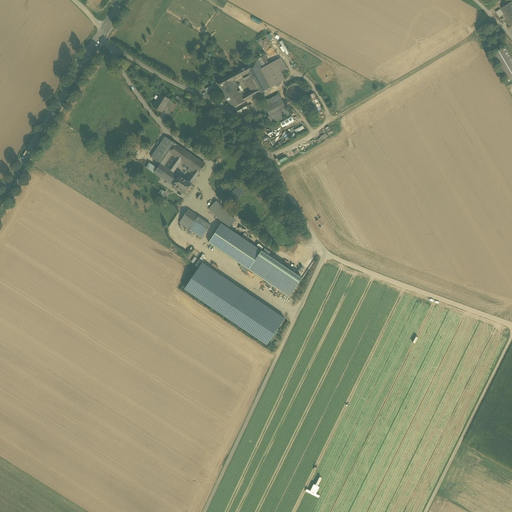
[(511,9),(508,4),(501,9),(504,13),(511,25),(511,9)]
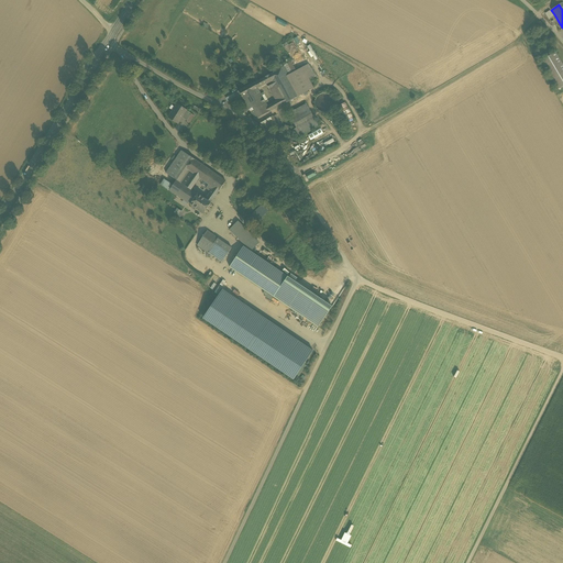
[(284,67),(264,78),(267,85),(271,91),(276,89),(284,105),(299,96),(284,67)]
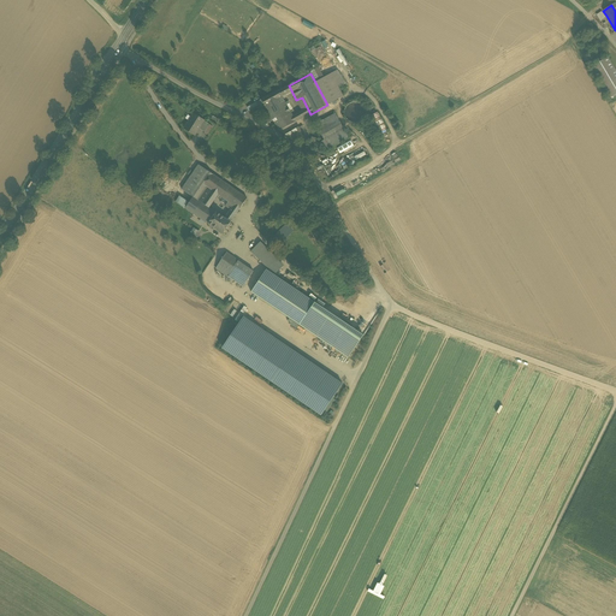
[(289,86),(282,90),(285,96),(292,93),(289,86)]
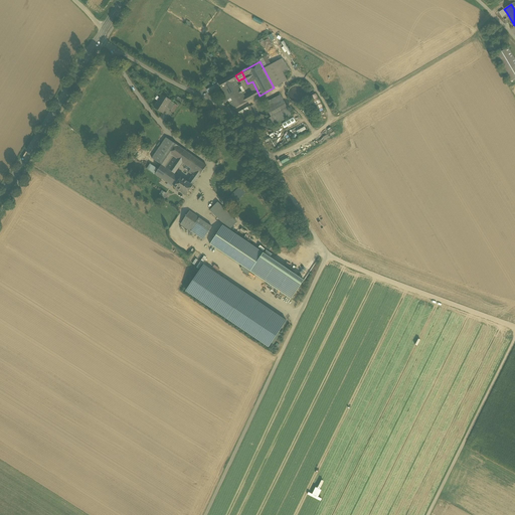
[(233,75),(218,83),(224,94),(238,86),(236,81),(233,75)]
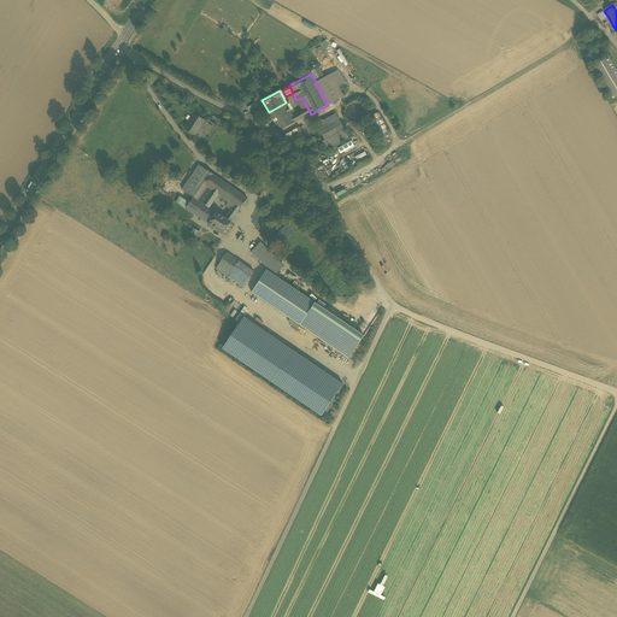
[(262,101),(248,109),(252,115),(265,107),(262,101)]
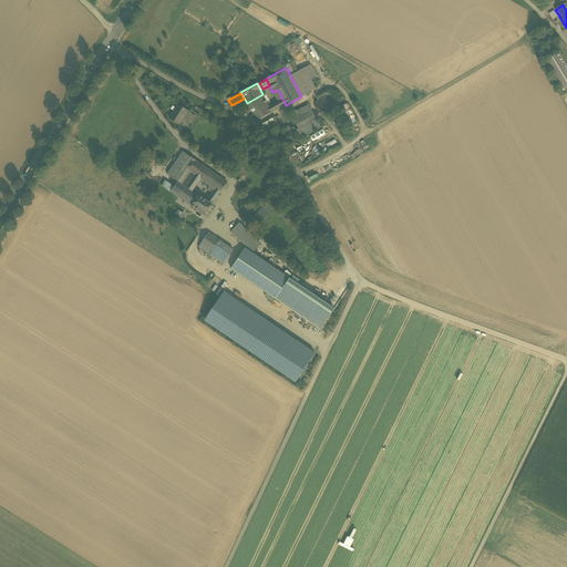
[(263,94),(247,103),(249,107),(245,110),(247,113),(251,111),(253,113),(268,104),(263,94)]
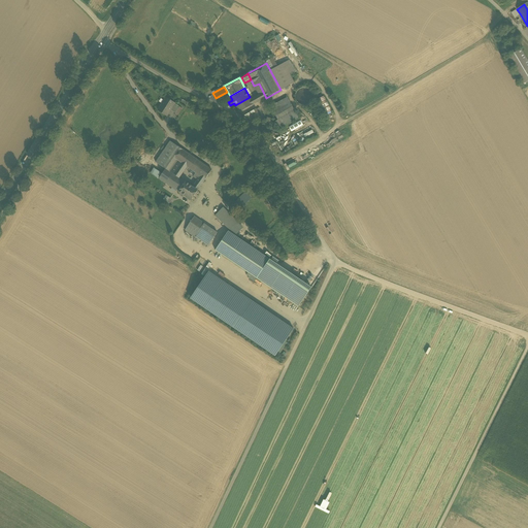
[(250,97),(235,105),(239,112),(254,105),(250,97)]
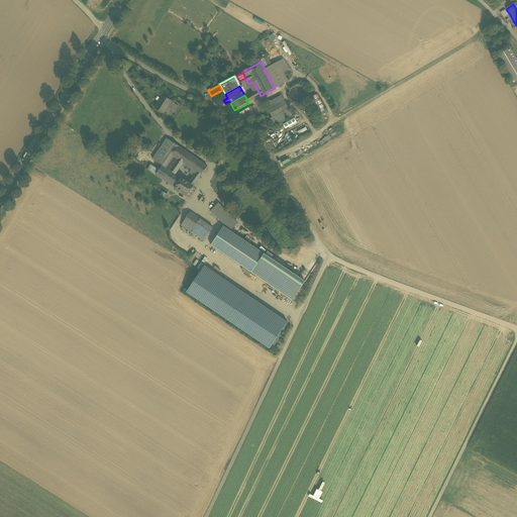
[(265,103),(272,118),(270,119),(273,126),(293,117),(283,95),(265,103)]
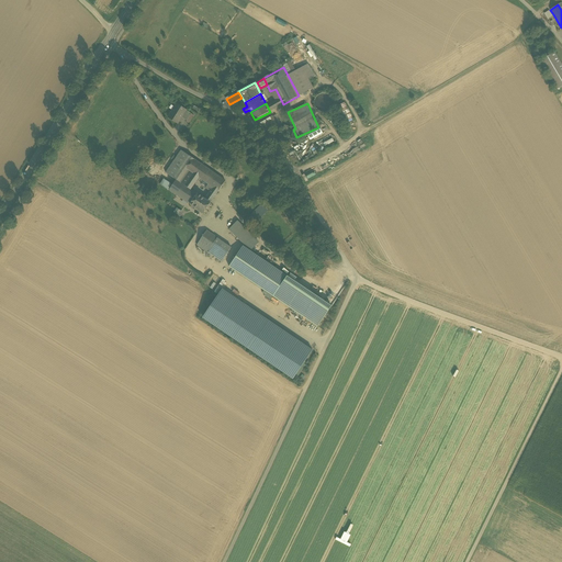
[(186,111),(177,104),(168,117),(178,123),(181,117),(186,111)]
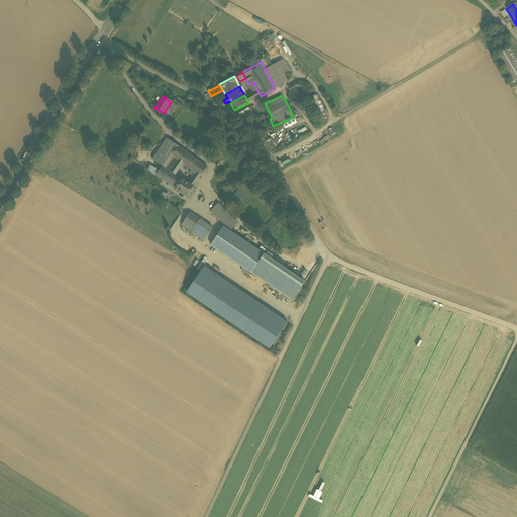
[(176,105),(171,102),(167,108),(172,111),(176,105)]
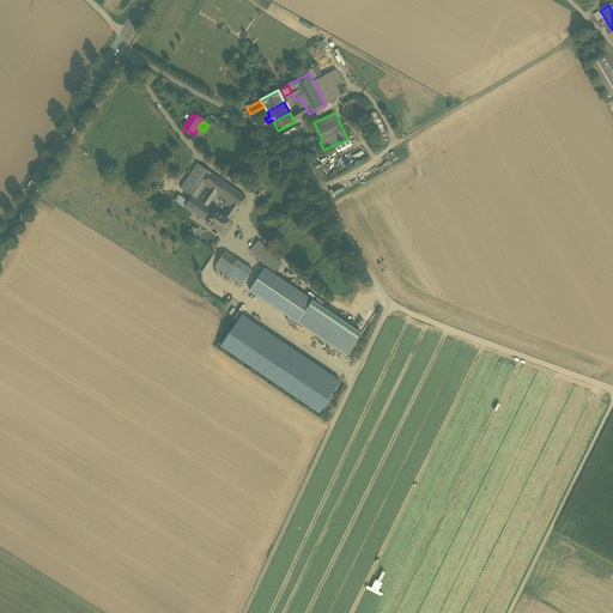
[(301,125),(297,126),(295,122),(281,129),(289,143),(305,133),(301,125)]
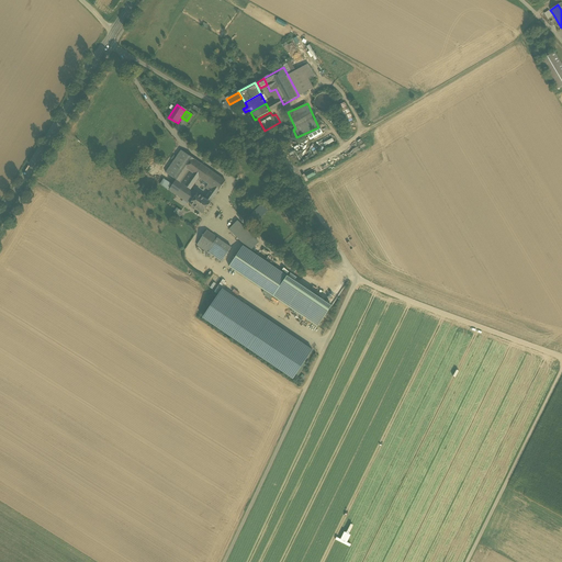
[(311,141),(323,134),(321,128),(307,135),(311,141)]
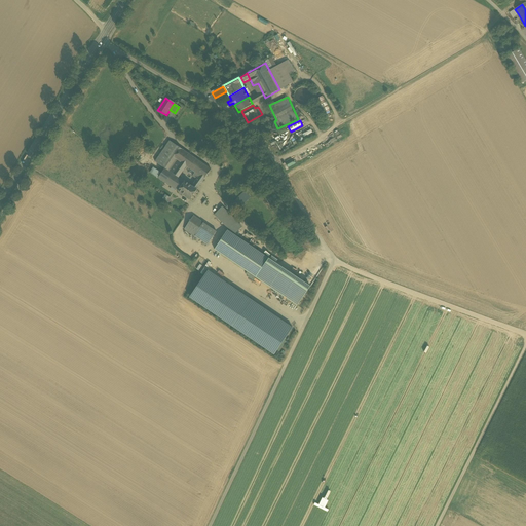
[(181,162),(187,153),(170,141),(155,162),(164,168),(179,178),(186,166),(181,162)]
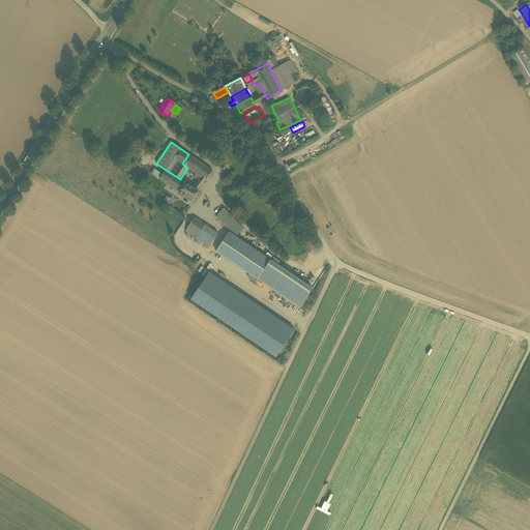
[(212,171),(188,154),(182,164),(187,168),(197,174),(201,177),(206,180),(212,171)]
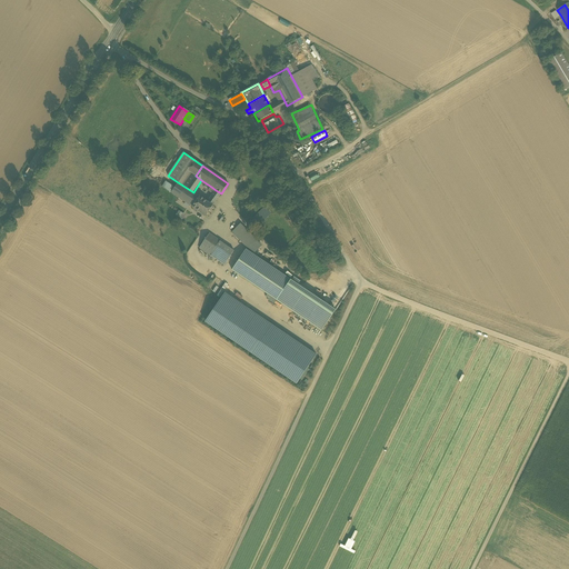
[(171,192),(175,187),(166,181),(162,187),(171,192)]
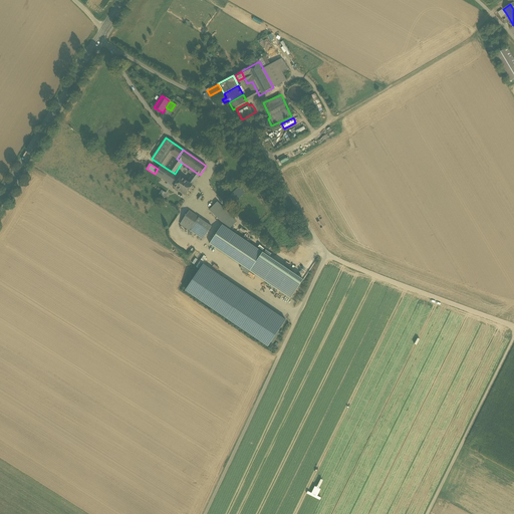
[(174,187),(181,178),(175,174),(161,165),(158,169),(155,174),(174,187)]
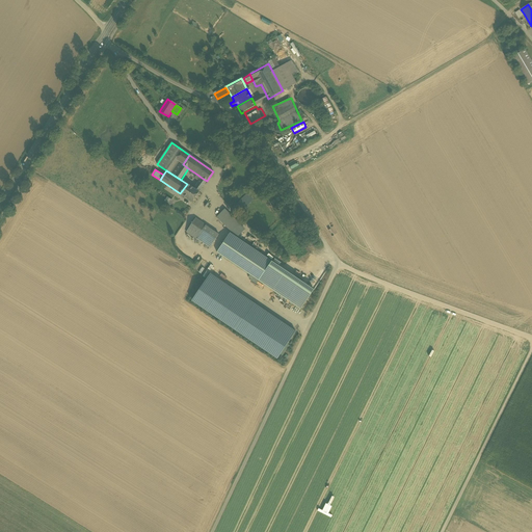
[(194,189),(200,192),(207,181),(202,178),(200,182),(194,189)]
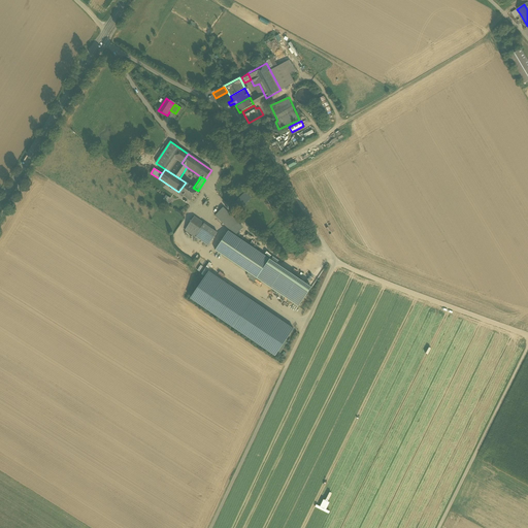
[(193,188),(186,183),(178,192),(191,200),(198,191),(193,188)]
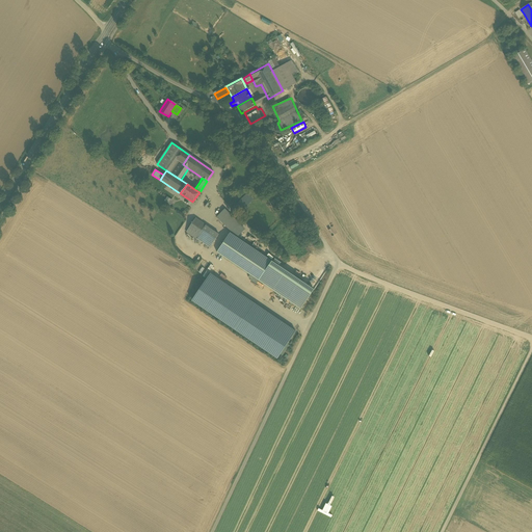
[(250,192),(237,203),(241,207),(254,196),(250,192)]
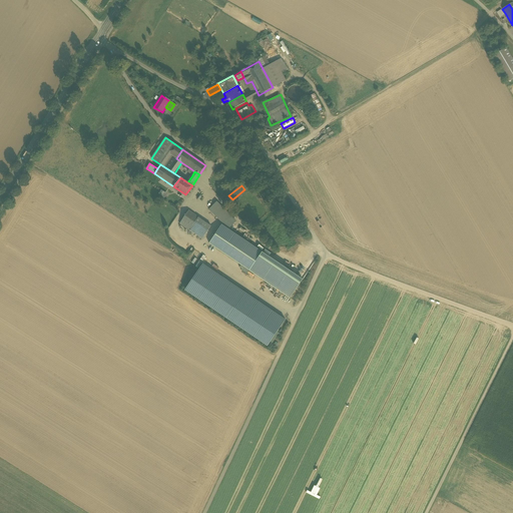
[(223,223),(227,227),(235,220),(216,201),(209,209),(223,223)]
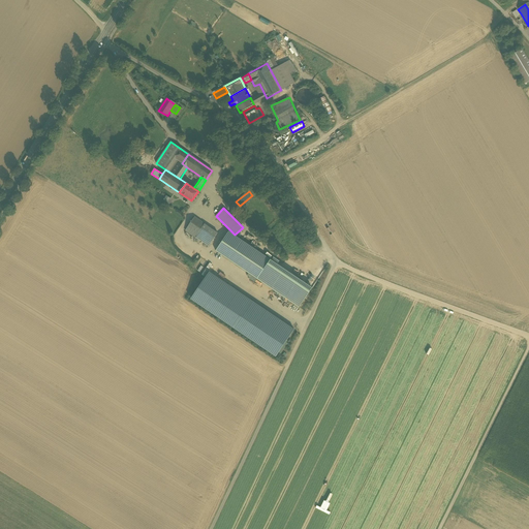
[(217,234),(194,217),(185,230),(209,246),(217,234)]
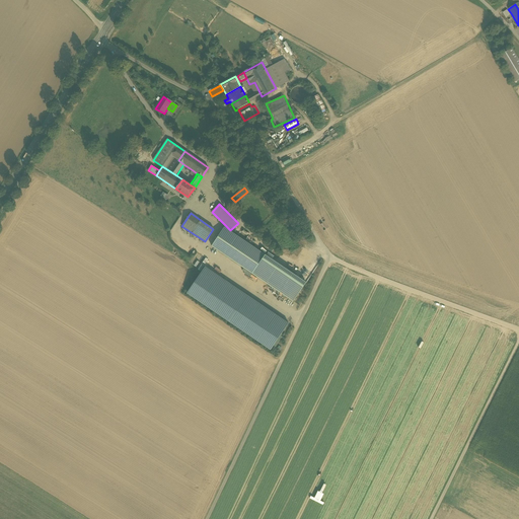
[(266,255),(224,228),(211,246),(252,274),(266,255)]
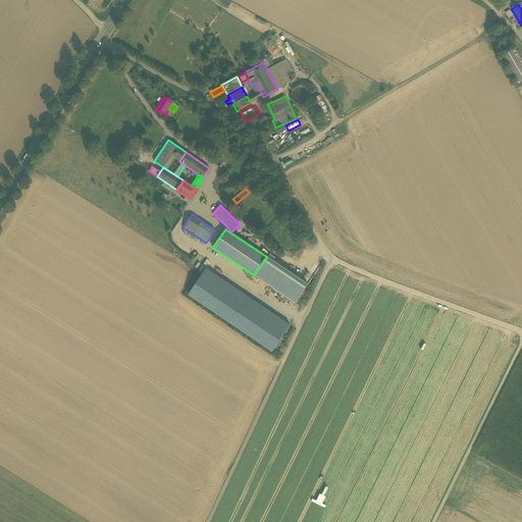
[(302,280),(267,257),(254,275),(296,304),(308,284),(302,280)]
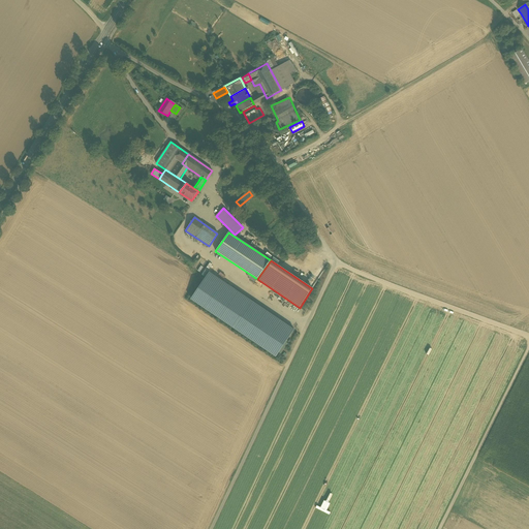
[(306,284),(312,288),(327,267),(320,262),(306,284)]
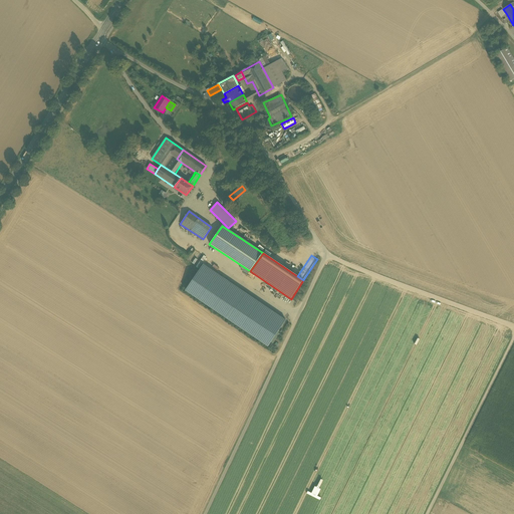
[(185,291),(268,346),(271,342),(277,332),(286,320),(203,264),(185,291)]
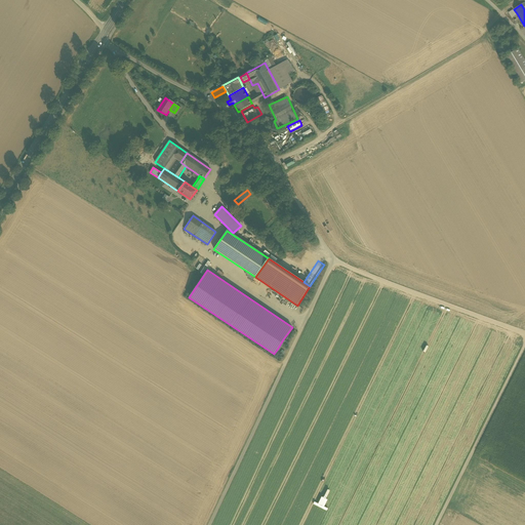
[(279,352),(286,341),(283,339),(277,350),(279,352)]
